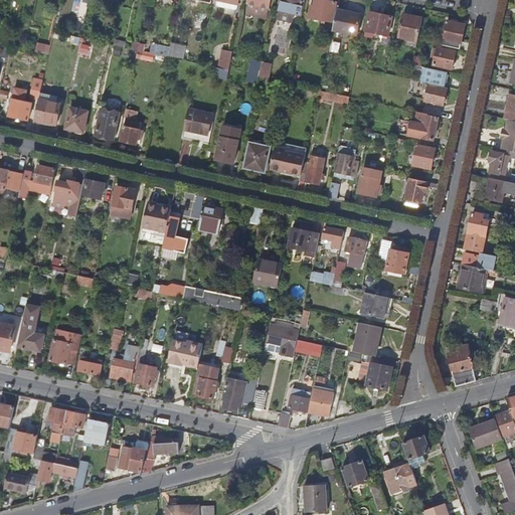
[(267,18),(271,0),(248,0),(247,4),(248,4),(246,14),(267,18)]
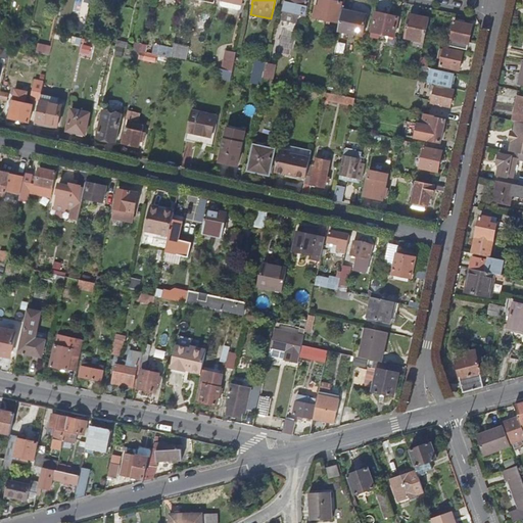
[(305,16),(308,0),(286,0),(282,19),(296,22),(297,14),(305,16)]
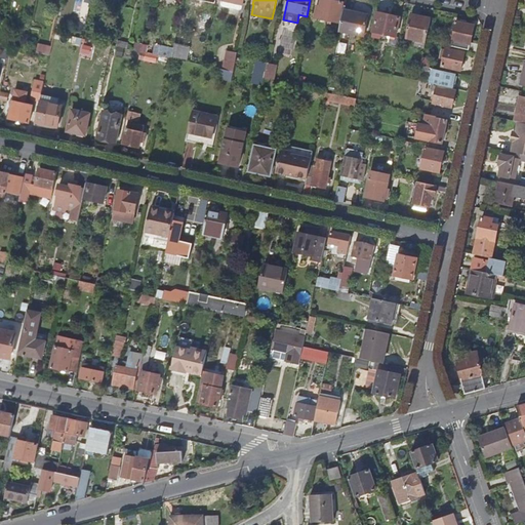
[(339,24),(344,3),(326,0),(321,0),(320,8),(317,7),(314,18),(339,24)]
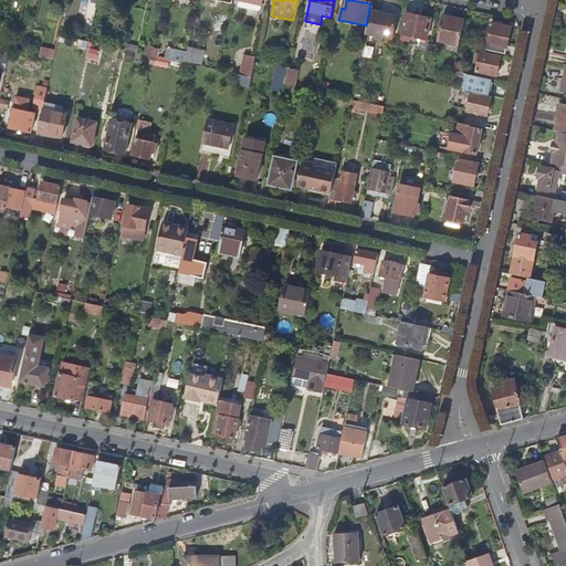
[(392,40),(397,18),(370,12),(366,34),(392,40)]
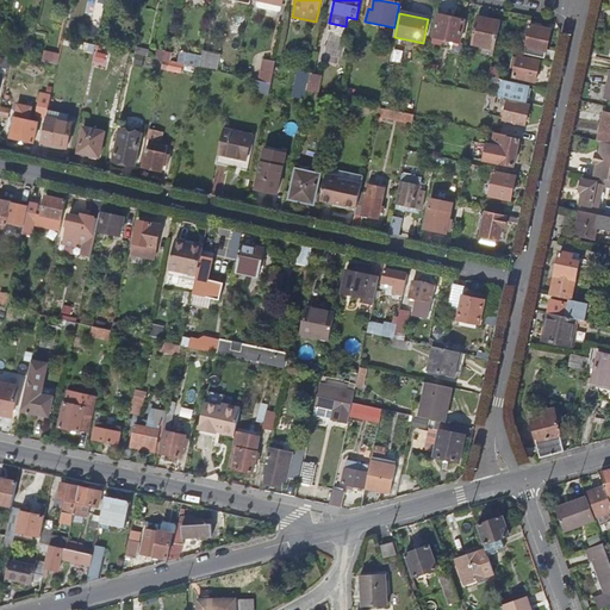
[(460,43),(465,20),(440,16),(434,37),(460,43)]
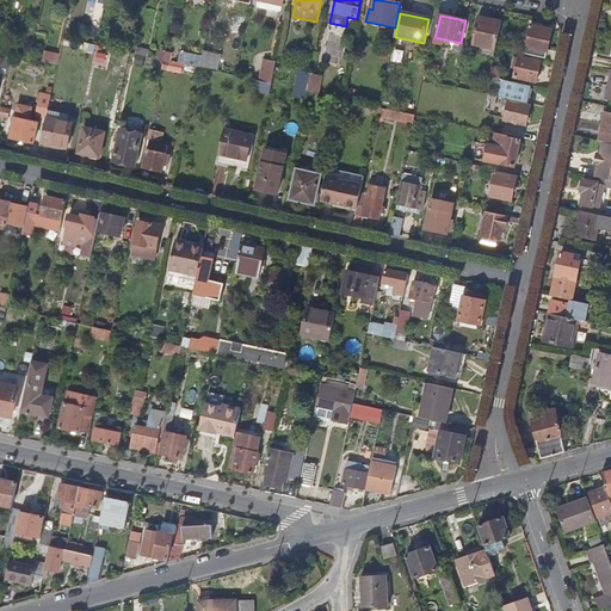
[(497,49),(503,23),(479,18),(474,44),(497,49)]
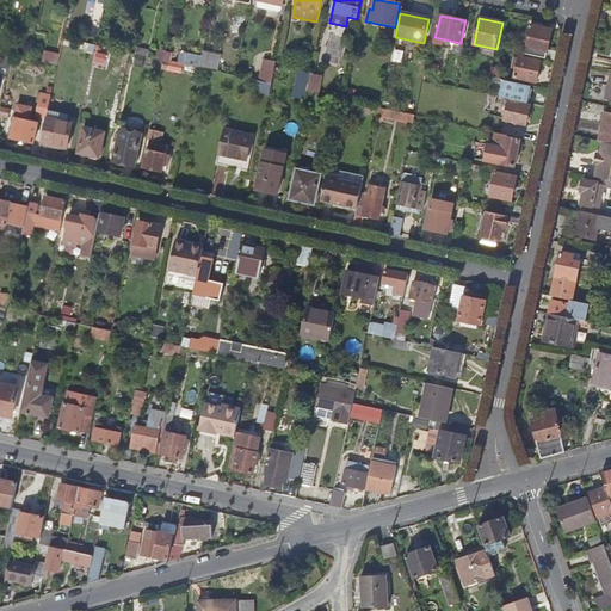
[(548,50),(551,31),(532,26),(525,55),(555,61),(556,53),(548,50)]
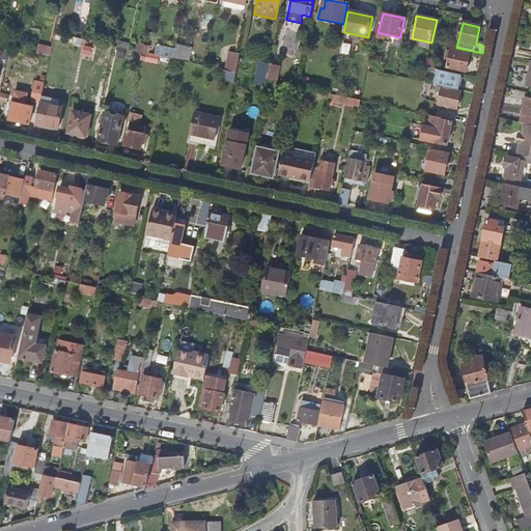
[(287,35),(283,52),(296,56),(300,38),(287,35)]
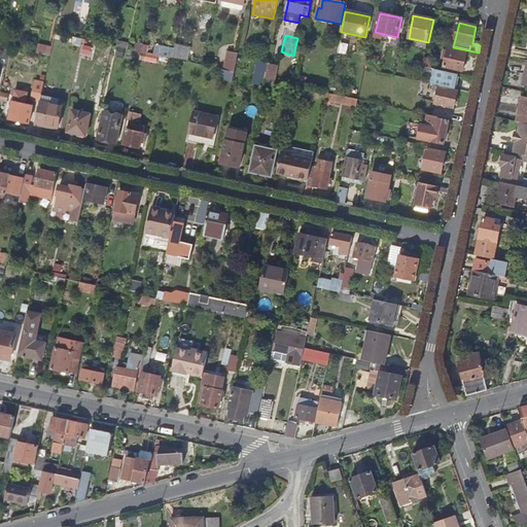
[(187,62),(190,46),(175,43),(172,59),(187,62)]
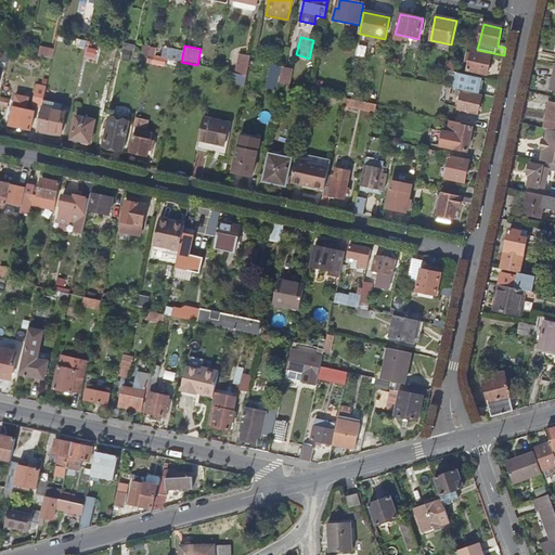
[(52,60),(53,52),(40,49),(38,56),(52,60)]
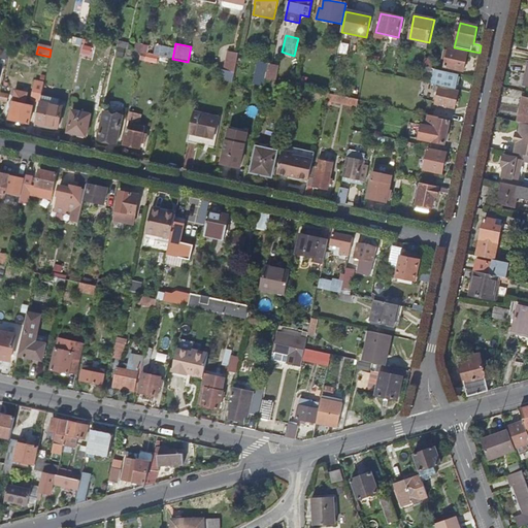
[(464,71),(468,55),(449,50),(446,67),(464,71)]
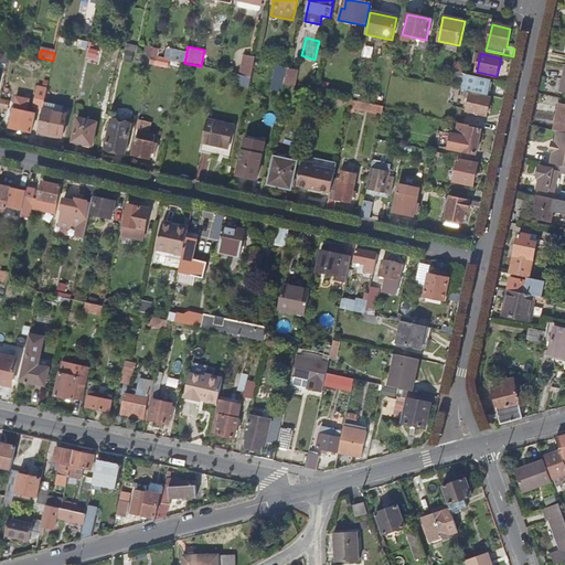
[(168,68),(169,60),(151,56),(150,64),(168,68)]
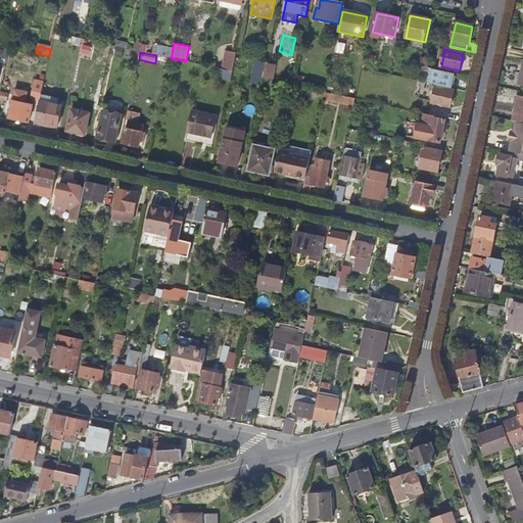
[(429,68),(431,58),(422,56),(420,66),(429,68)]
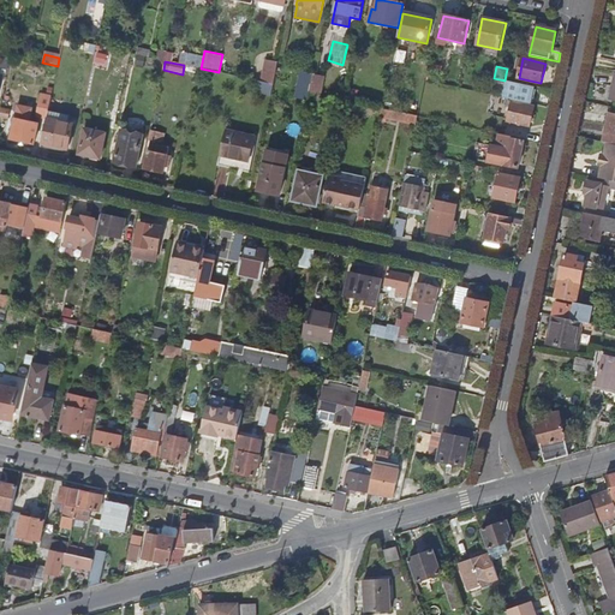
[(300,70),(296,96),(306,99),(312,72),(300,70)]
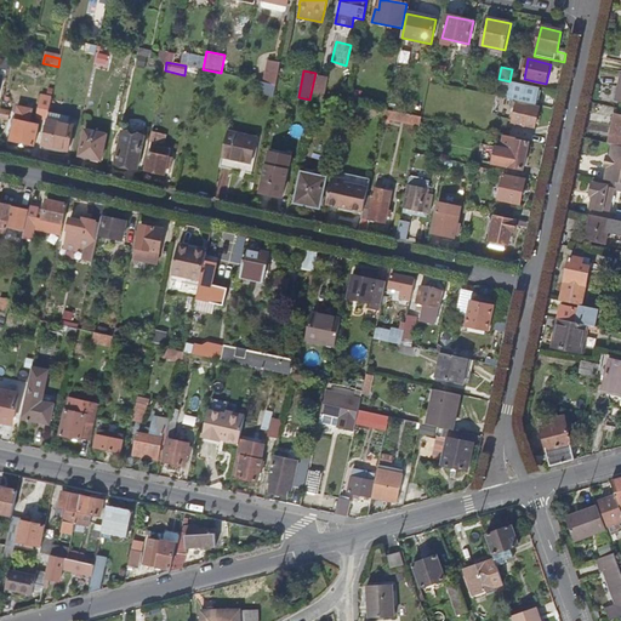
[(325,96),(328,85),(323,84),(324,78),(317,77),(312,93),(325,96)]
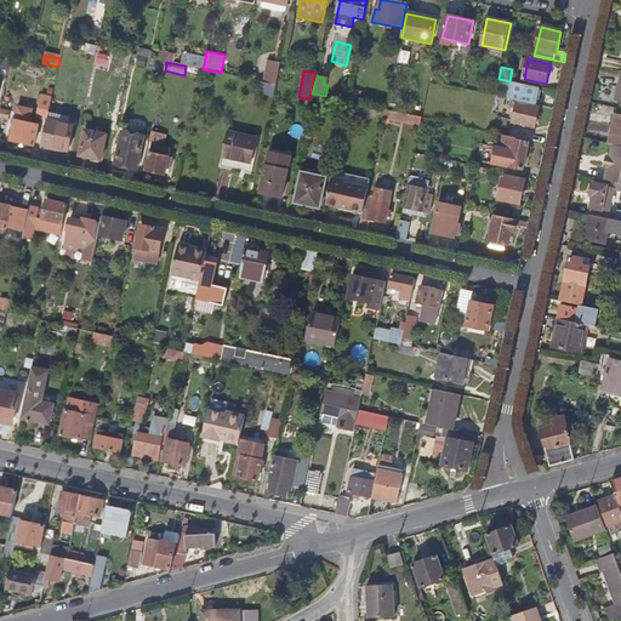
[(533,106),(536,87),(510,81),(506,100),(533,106)]
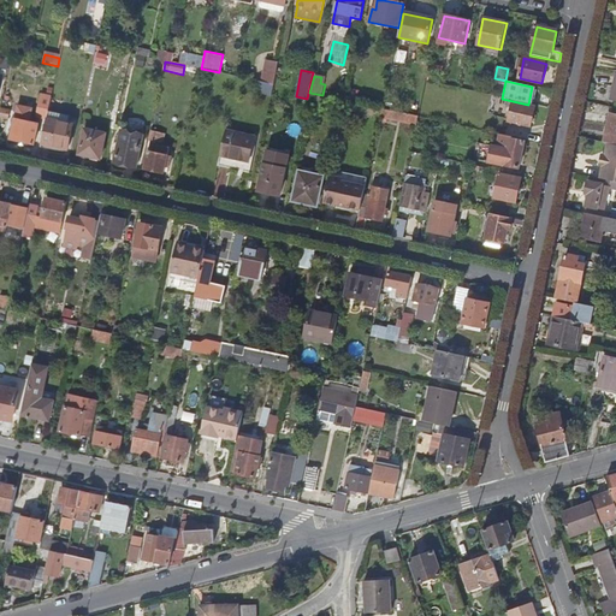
[(531,128),(534,107),(508,101),(507,107),(511,108),(509,123),(531,128)]
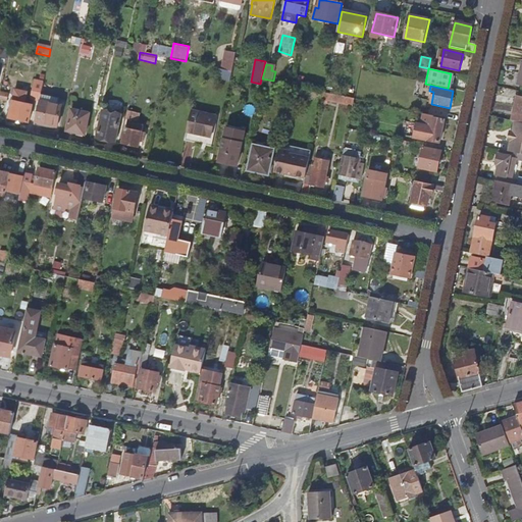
[(29,123),(32,106),(24,104),(27,93),(14,91),(8,119),(29,123)]
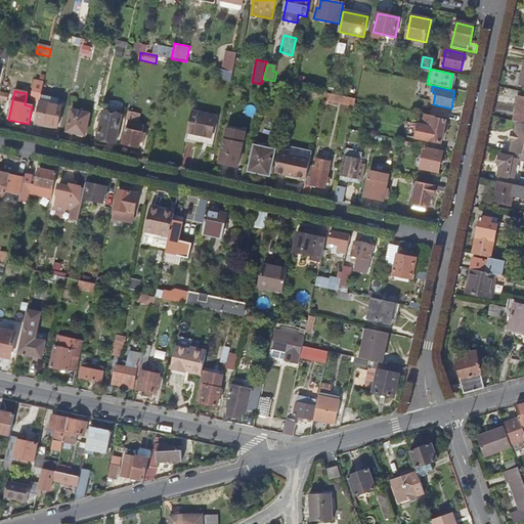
[(39,101),(41,94),(32,92),(31,99),(39,101)]
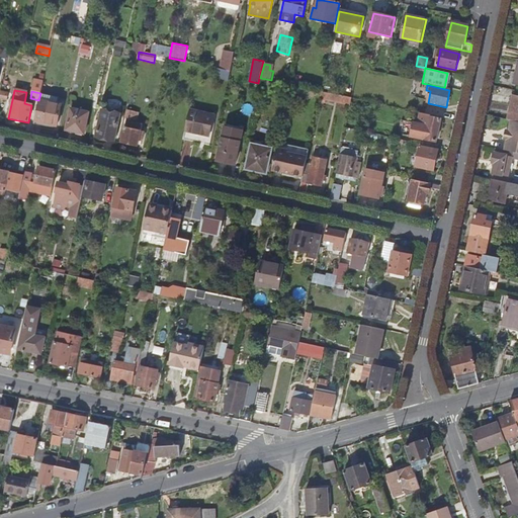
[(352,98),(345,96),(322,91),(320,98),(351,105),(352,98)]
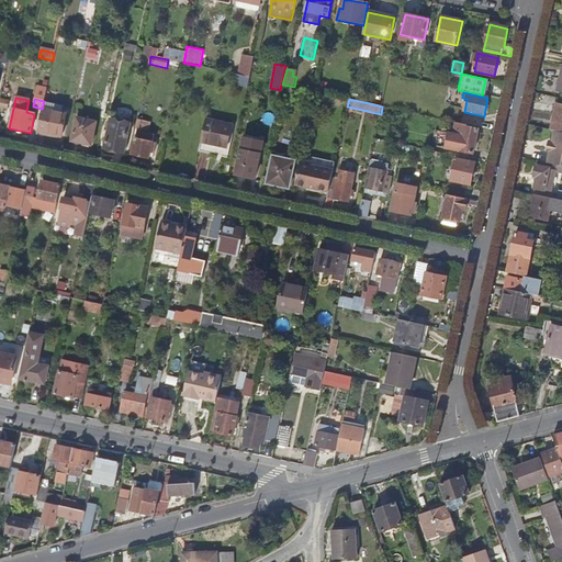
[(561,132),(561,105),(557,104),(551,131),(554,131),(561,132)]
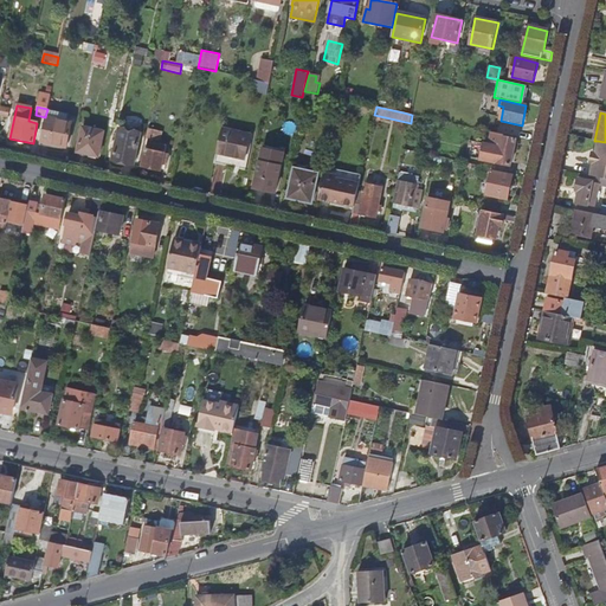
[(65,148),(71,123),(45,117),(40,142),(65,148)]
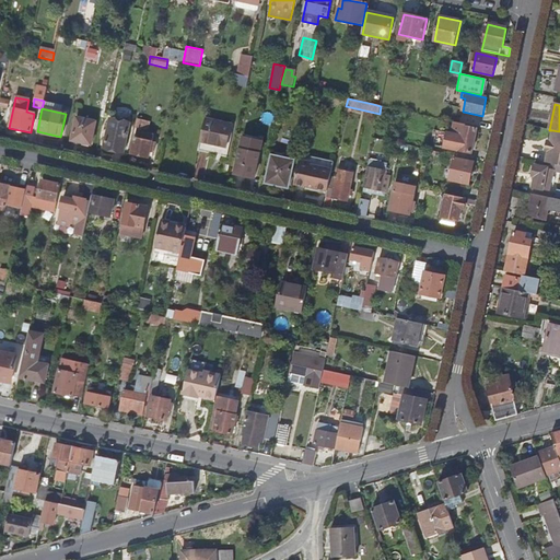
[(91,146),(95,123),(77,118),(71,141),(91,146)]
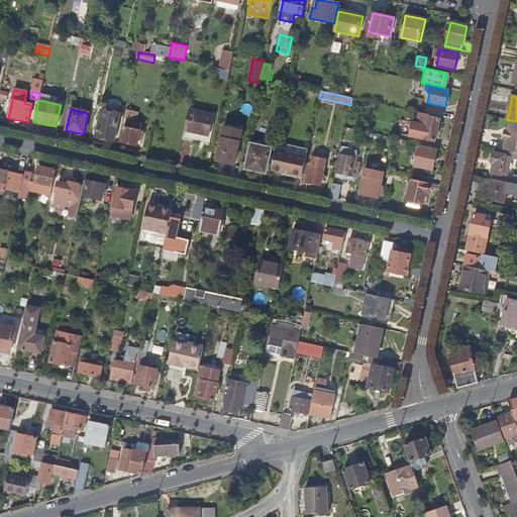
[(113,140),(119,113),(102,109),(96,136),(113,140)]
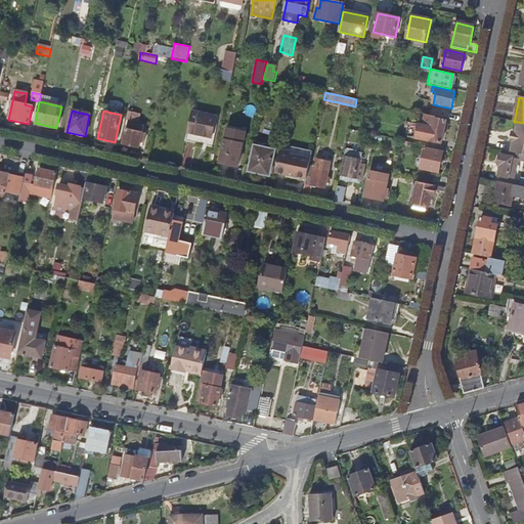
[(213,138),(217,116),(192,111),(185,142),(204,145),(206,137),(213,138)]
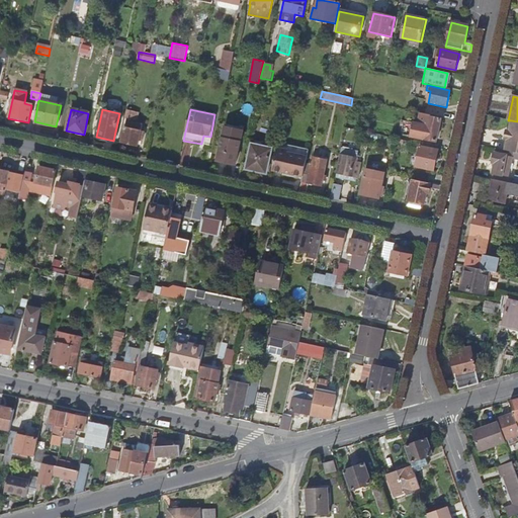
[(142,138),(143,132),(141,131),(142,125),(133,123),(134,118),(133,116),(134,111),(128,110),(121,143),(138,146),(140,137),(142,138)]
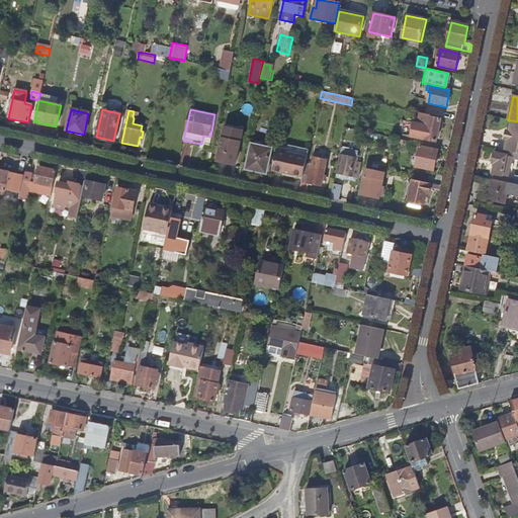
[(437,142),(441,119),(430,117),(430,115),(421,113),(419,123),(414,122),(411,137),(437,142)]
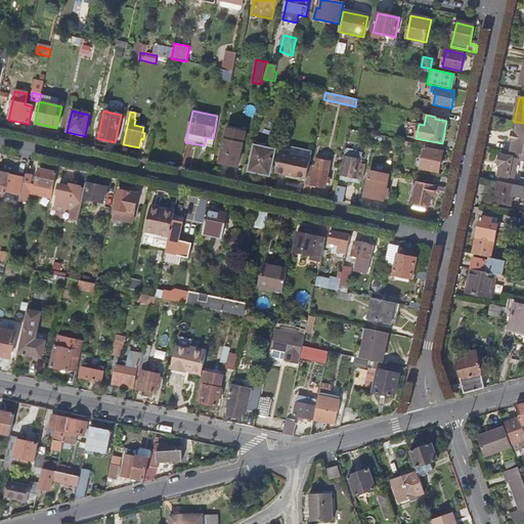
[(523,140),(523,123),(517,122),(515,132),(514,138),(523,140)]
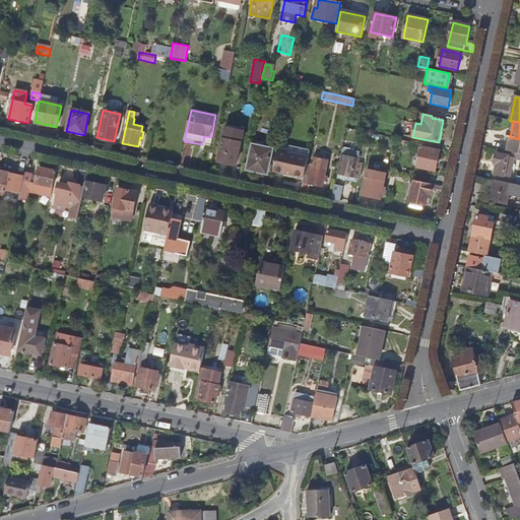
[(519,139),(510,137),(511,131),(508,130),(506,139),(510,140),(507,151),(516,152),(519,153),(519,139)]
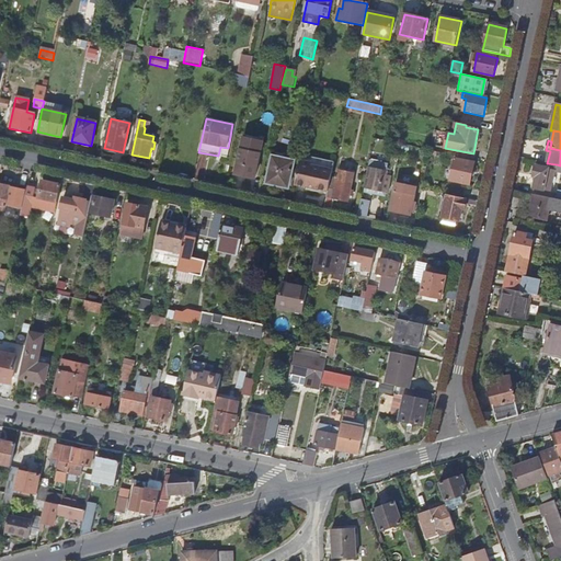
[(254,179),(260,155),(258,153),(260,145),(243,141),(240,151),(236,174),(254,179)]
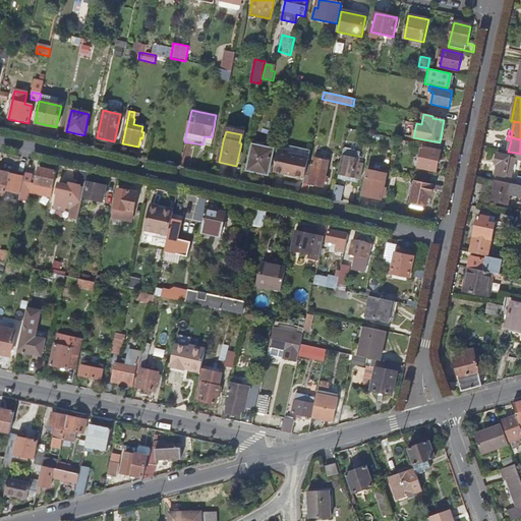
[(268,175),(274,150),(253,146),(247,170),(268,175)]
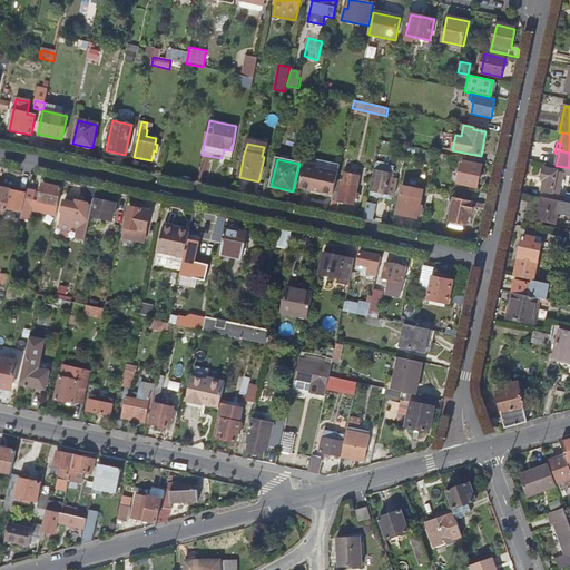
[(478,188),(482,166),(462,160),(458,184),(478,188)]
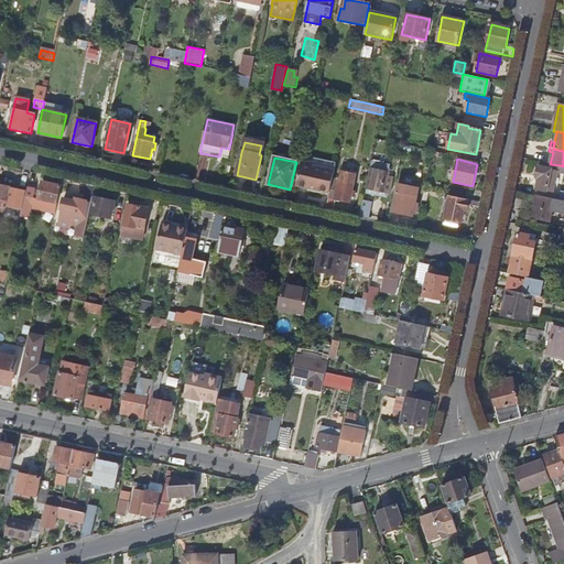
[(331,190),(335,171),(314,166),(314,164),(302,161),(296,185),(331,193),(331,190)]
